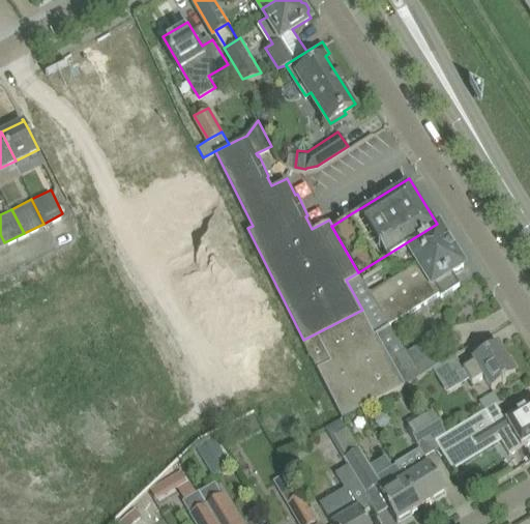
[(346,280),(362,310),(375,333),(389,323),(389,322),(439,291),(441,293),(460,281),(452,269),(457,269),(461,267),(463,263),(463,262),(463,261),(463,257),(461,253),(457,251),(439,223),(437,224),(358,272),(346,280)]
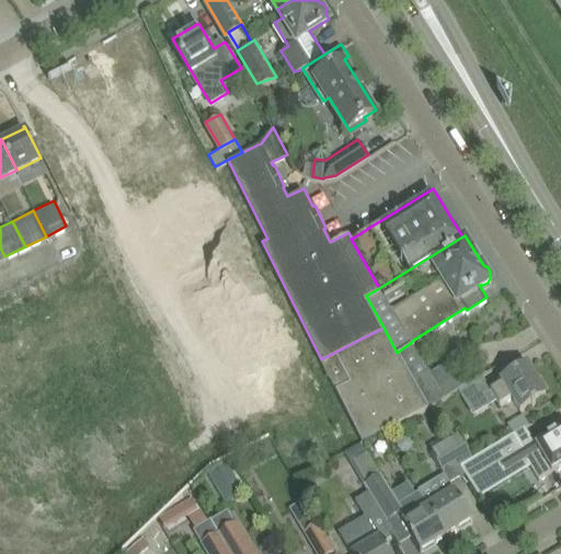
[(397,353),(384,327),(321,359),(362,439),(425,406),(397,353)]
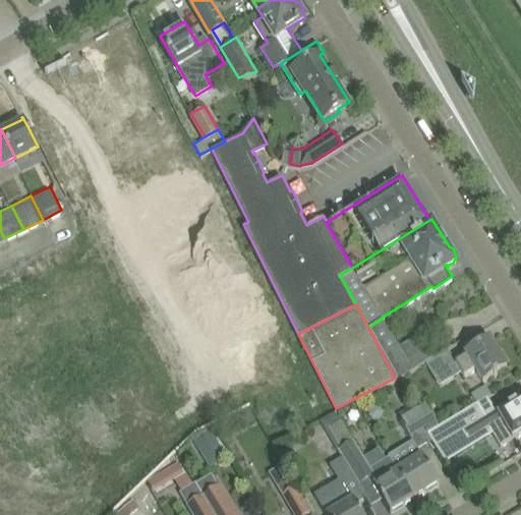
[(383,318),(368,328),(395,378),(398,377),(424,359),(433,353),(420,331),(399,344),(383,319),(384,319),(383,318)]
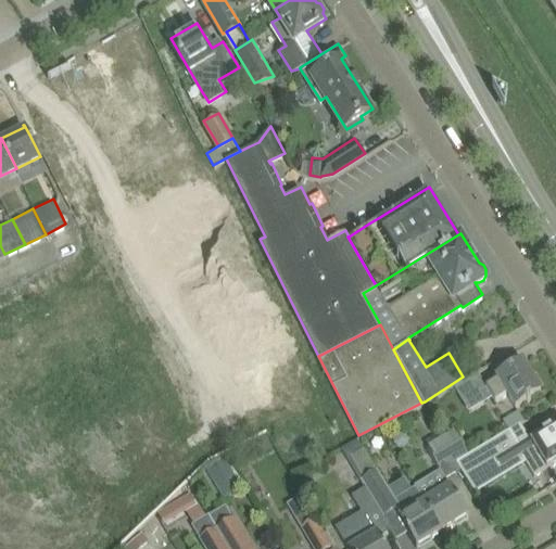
[(477,368),(454,383),(460,394),(475,385),(483,398),(492,393),(496,399),(508,392),(516,405),(527,398),(531,396),(530,395),(541,387),(522,358),(496,374),(498,377),(487,384),(477,368)]
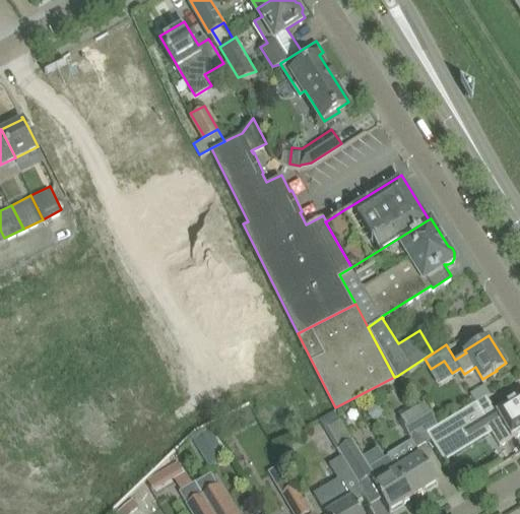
[(471,389),(477,399),(488,392),(491,391),(483,381),(483,382),(471,389)]
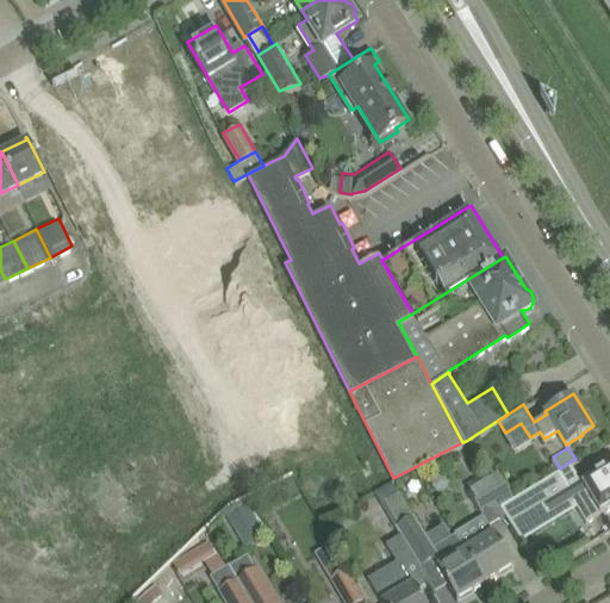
[(514,495),(499,503),(505,511),(510,520),(543,499),(552,511),(573,498),(585,518),(599,510),(609,503),(609,462),(596,472),(593,467),(580,474),(568,482),(560,468),(514,495)]
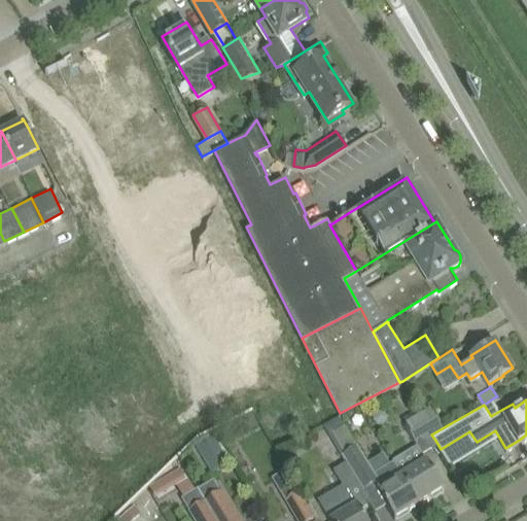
[(444,427),(431,407),(403,423),(422,451),(432,445),(427,438),(431,435),(444,427)]
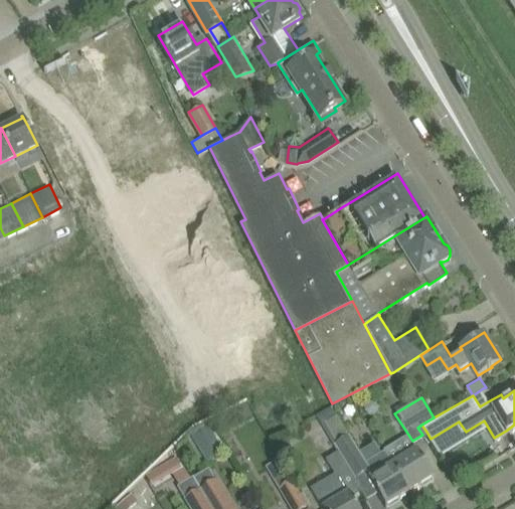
[(332,403),(316,412),(323,423),(338,414),(332,403)]
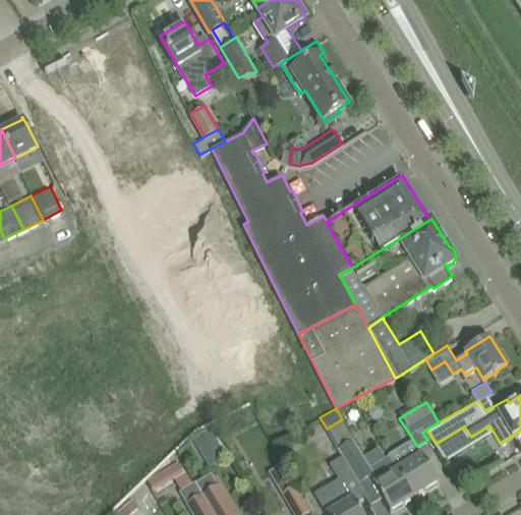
[(204,452),(221,442),(213,428),(195,439),(204,452)]
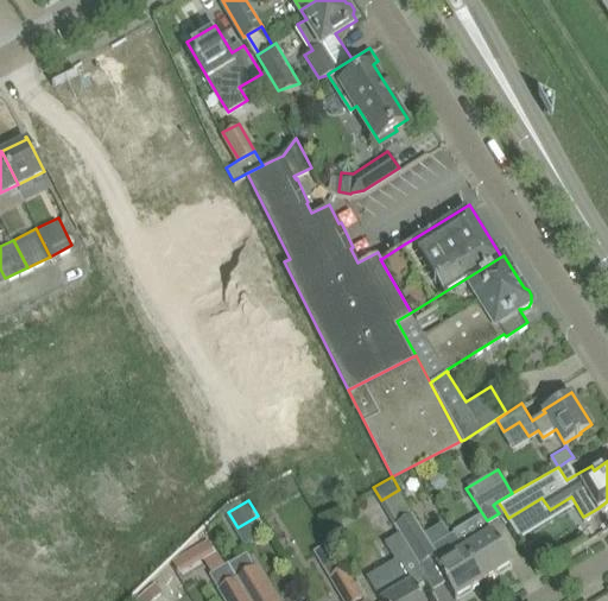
[(412,510),(393,522),(398,529),(418,562),(436,551),(441,560),(436,563),(443,575),(445,579),(455,595),(482,579),(463,546),(464,545),(454,529),(451,531),(432,542),(425,531),(412,510)]
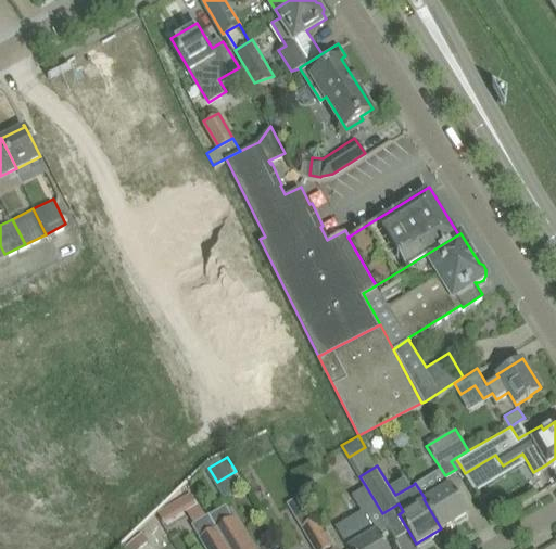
[(359,508),(335,523),(349,546),(350,548),(389,548),(379,533),(377,528),(388,523),(382,513),(364,483),(351,492),(359,508)]
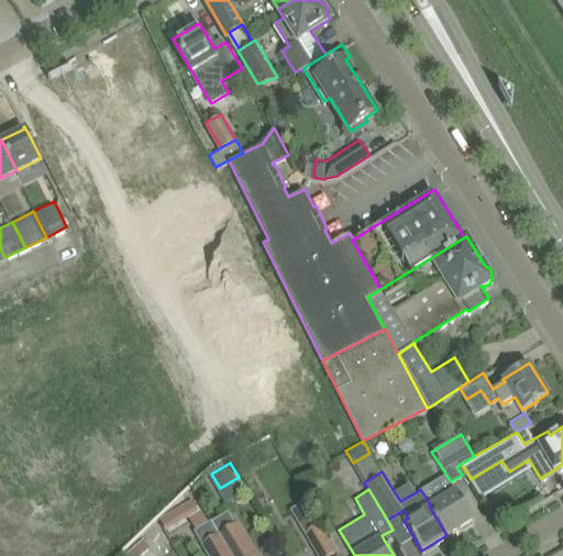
[(429,506),(446,535),(474,519),(456,489),(430,504),(429,506)]
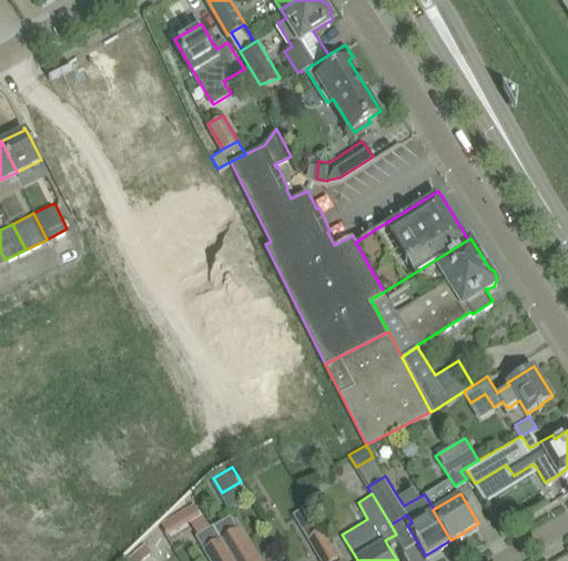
[(302,522),(315,514),(308,503),(295,511),(302,522)]
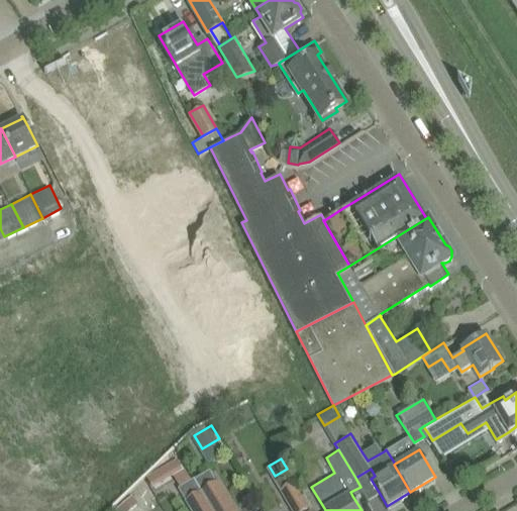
[(234,510),(208,467),(193,476),(214,510),(234,510)]
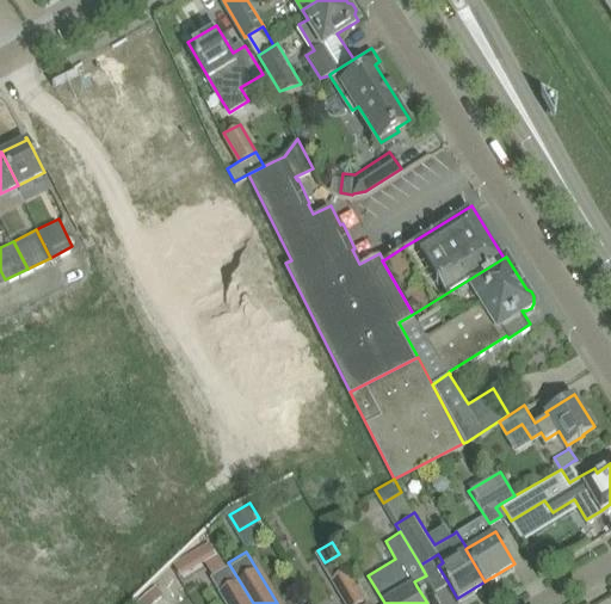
[(253,603),(228,562),(214,572),(210,574),(228,603),(253,603)]
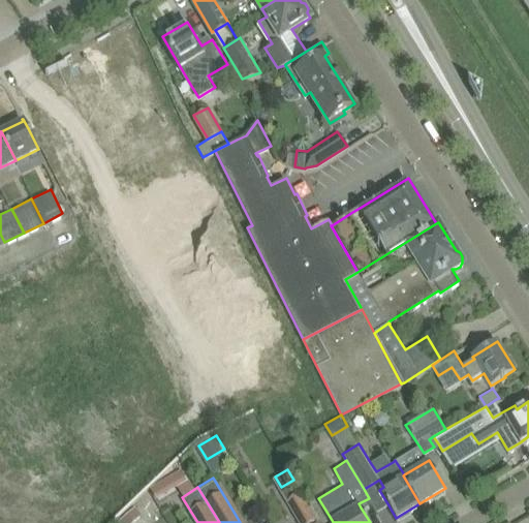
[(300,489),(287,497),(302,522),(303,522),(315,516),(300,489)]
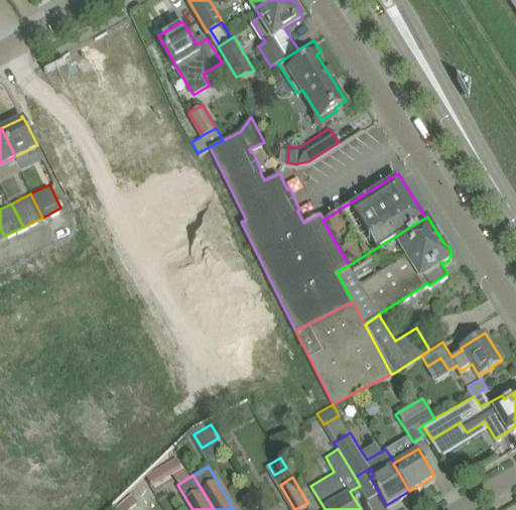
[(131,492),(117,504),(121,509),(125,509),(138,500),(131,492)]
